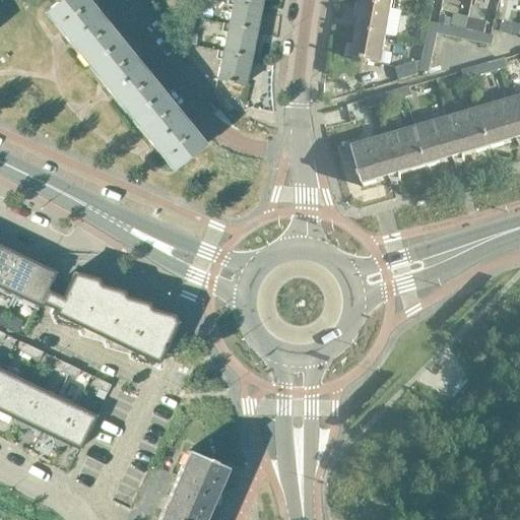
[(86,64),(118,39),(85,0),(58,0),(44,12),(86,64)]
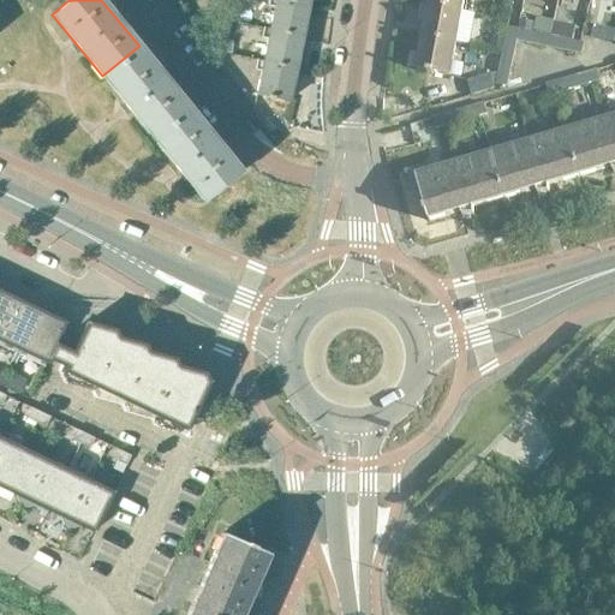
[(269,29),(302,35),(309,4),(292,0),(268,0),(268,4),(274,5),(269,29)]
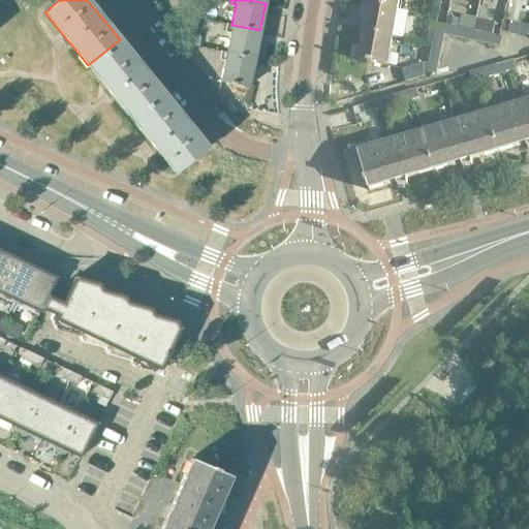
[(396,10),(397,0),(368,0),(368,5),(396,10)]
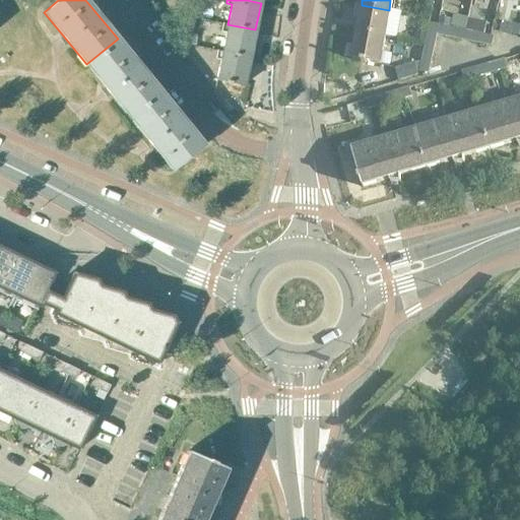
[(356,31),(384,37),(389,10),(362,5),(356,31)]
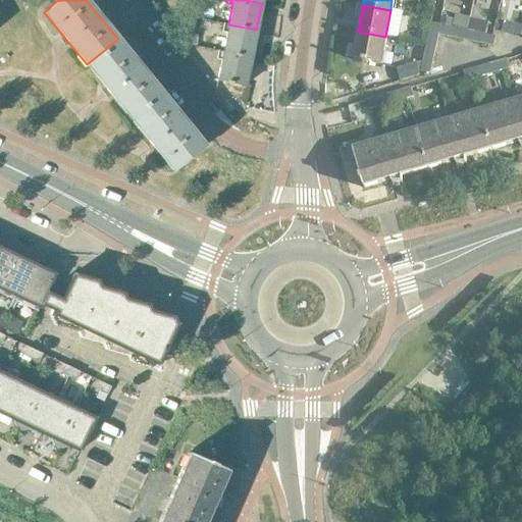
[(251,57),(256,30),(228,24),(223,23),(222,31),(227,32),(223,51),(251,57)]
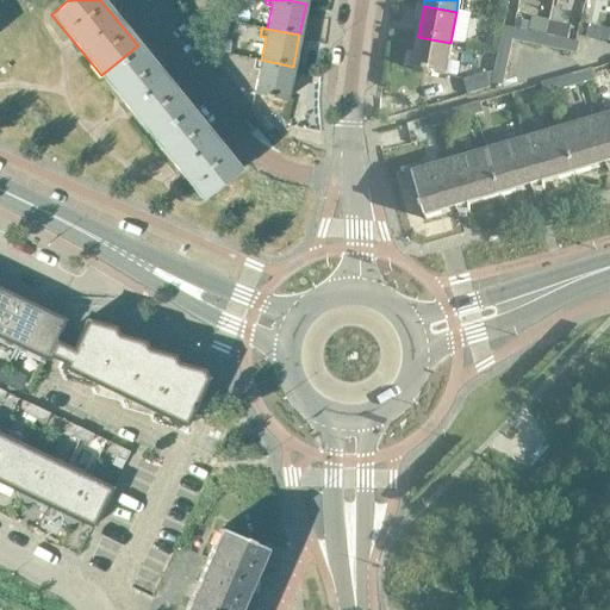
[(503,27),(497,56),(493,70),(492,74),(491,85),(502,87),(511,41),(576,55),(578,43),(503,27)]
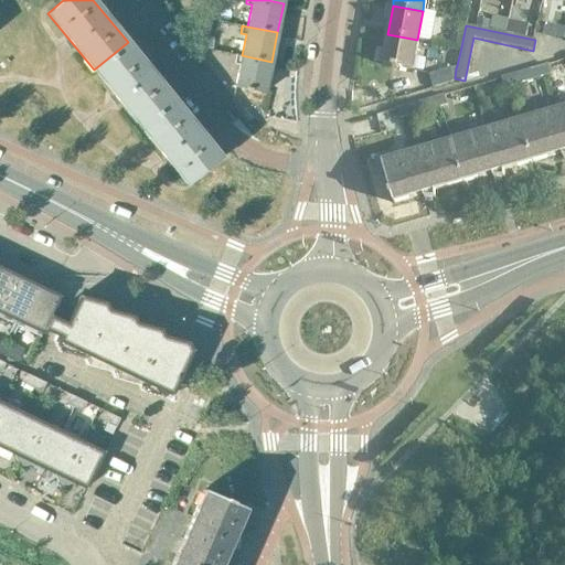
[(413,70),(417,40),(387,34),(382,64),(413,70)]
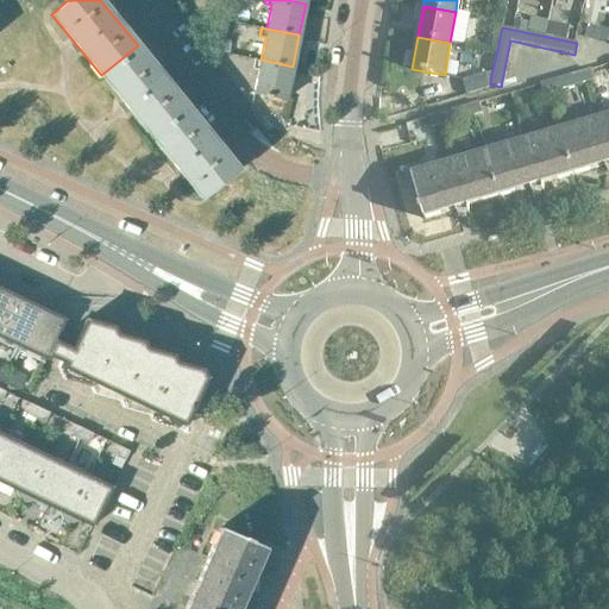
[(150,136),(187,106),(138,45),(101,75),(150,136)]
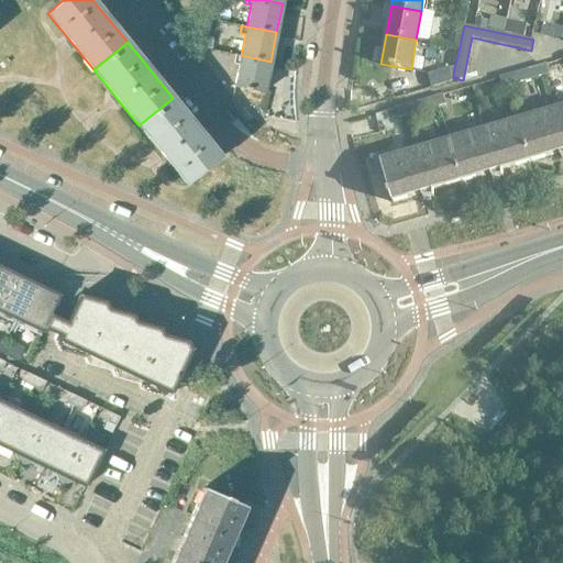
[(453,78),(454,68),(452,67),(450,68),(450,64),(455,65),(459,52),(444,48),(442,63),(443,63),(442,70),(427,75),(431,88),(452,83),(453,78)]
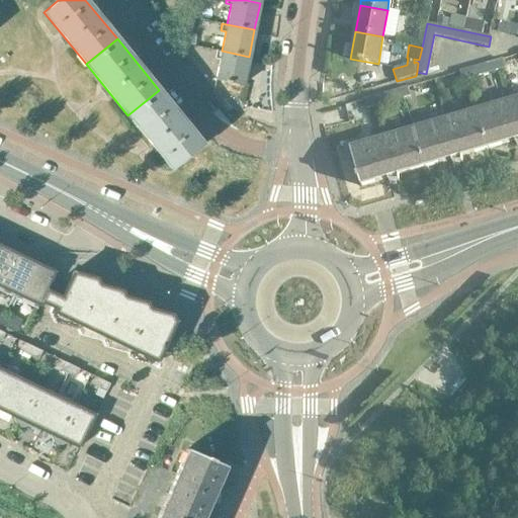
[(243,84),(249,57),(222,51),(217,51),(214,57),(220,59),(216,78),(213,88),(228,92),(230,81),(243,84)]
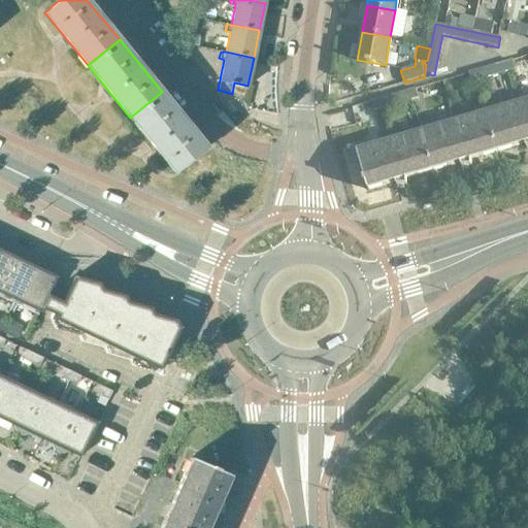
[(512,60),(468,72),(470,83),(515,70),(512,60)]
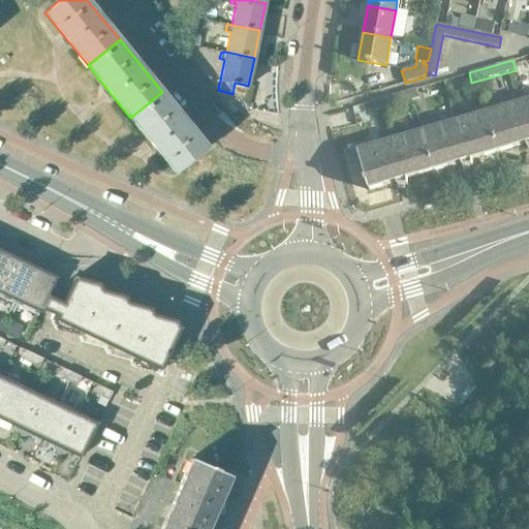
[(206,146),(162,92),(130,118),(174,172),(206,146)]
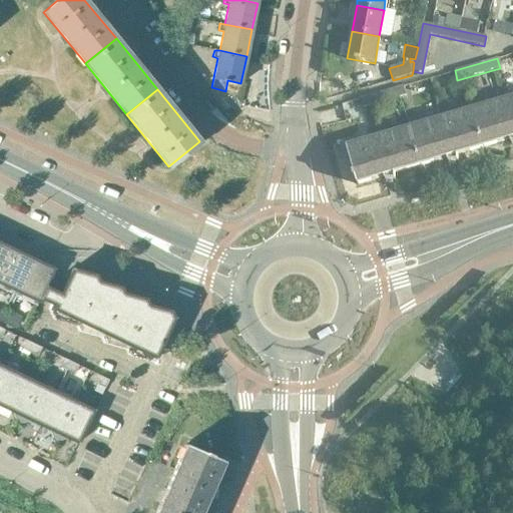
[(512,97),(504,100),(512,131),(512,97)]
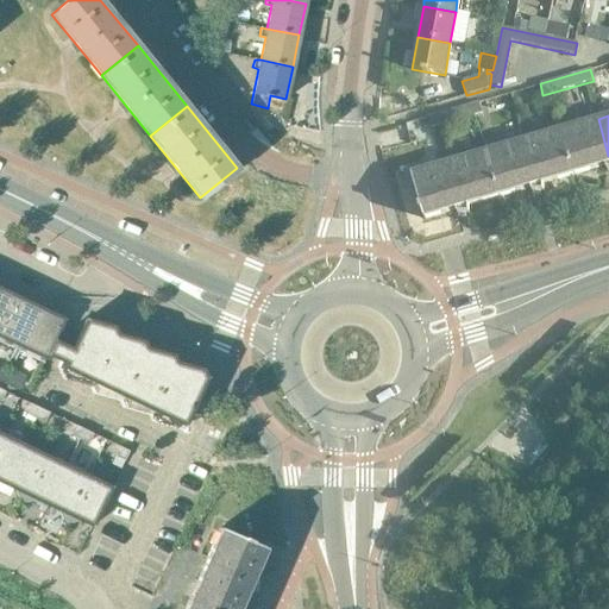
[(607,170),(608,170),(608,156),(598,119),(562,130),(575,175),(606,167),(607,170)]
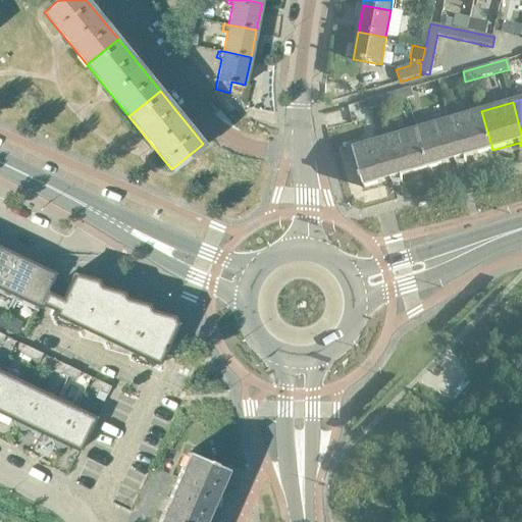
[(466,158),(492,150),(481,111),(449,120),(462,165),(466,165),(466,158)]
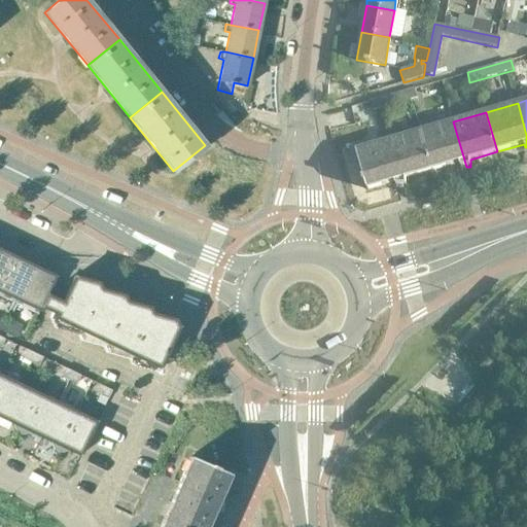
[(460,167),(466,167),(453,121),(421,132),(433,171),(459,163),(460,167)]
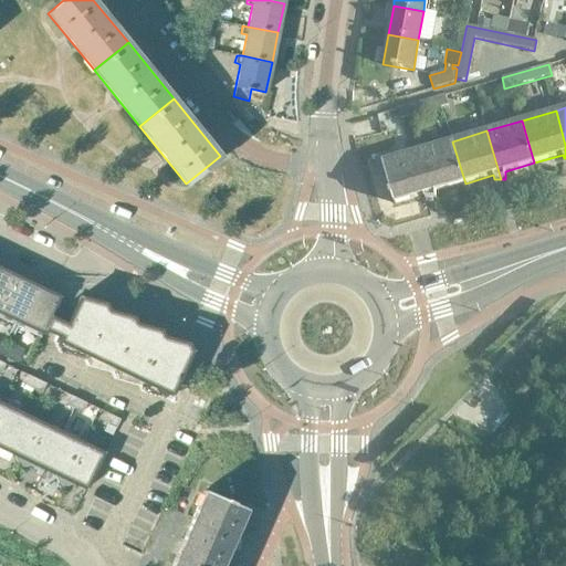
[(436,192),(465,184),(452,142),(418,152),(432,199),(436,199),(436,192)]
